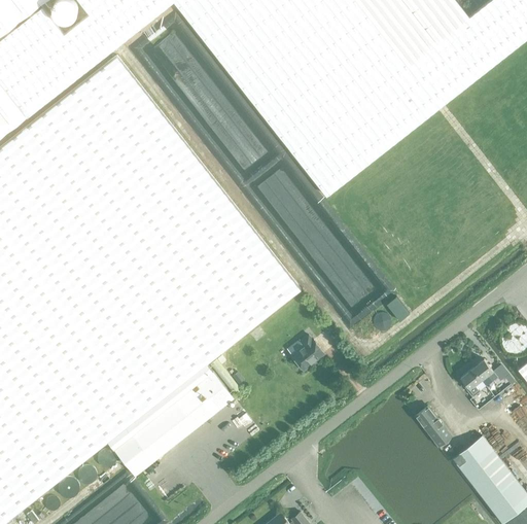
[(0,38),(0,82),(28,118),(174,4),(326,198),(526,40),(526,0),(493,0),(469,19),(454,0),(48,0),(40,7),(0,38)]
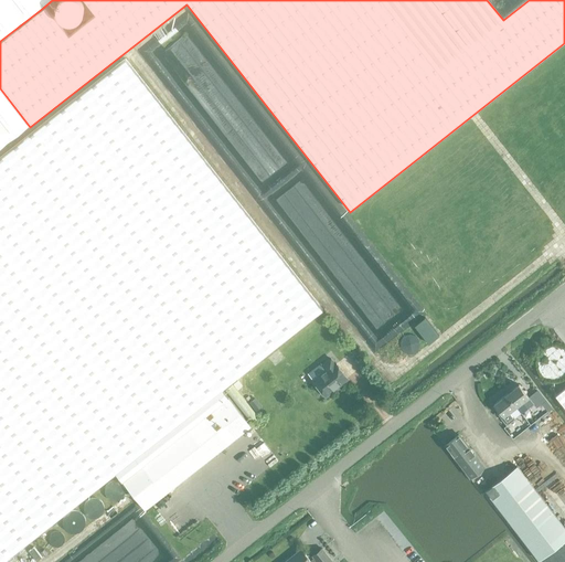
[(0,0),(0,150),(30,127),(0,88),(0,41),(43,8),(52,0),(0,0)]
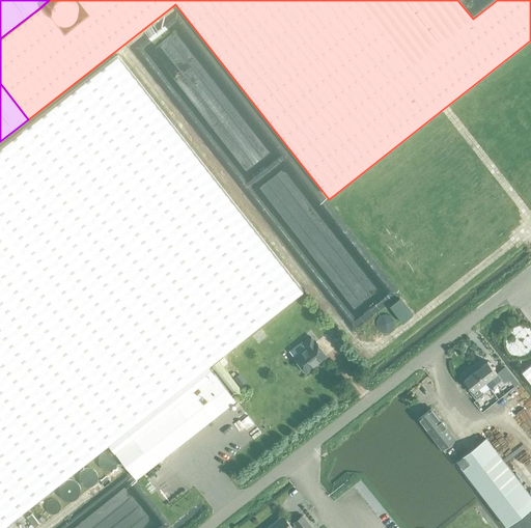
[(117,58),(0,150),(0,527),(5,527),(109,447),(115,454),(215,377),(208,368),(303,294),(117,58)]
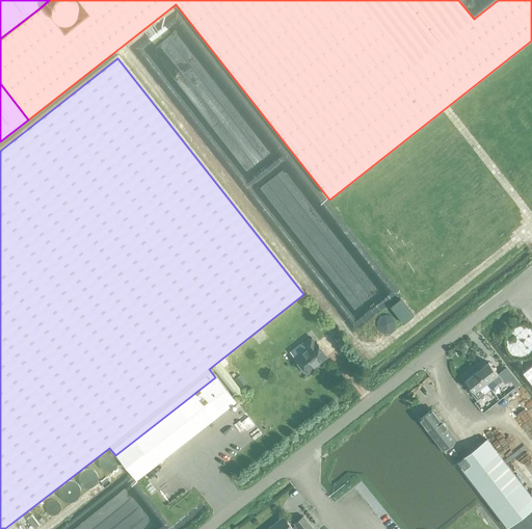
[(299,369),(302,372),(304,373),(306,375),(327,359),(316,344),(315,345),(312,341),(303,347),(308,351),(295,362),(299,367),(299,369)]
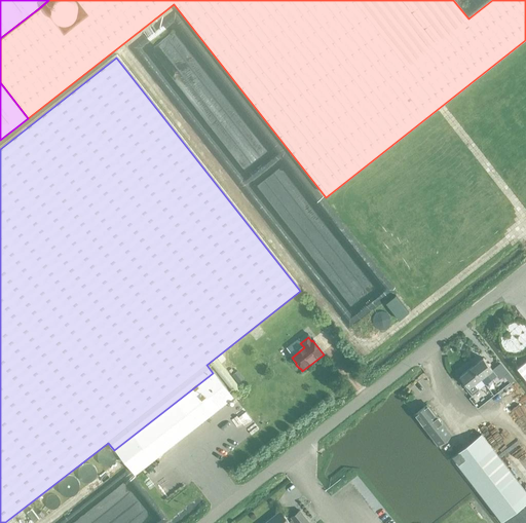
[(484,361),(472,370),(481,381),(487,377),(492,383),(497,378),(493,373),(484,361)]
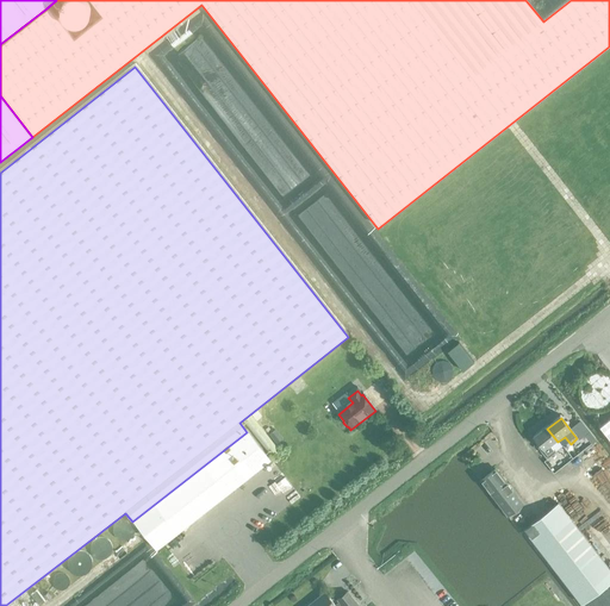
[(558,442),(547,429),(533,438),(539,447),(536,448),(548,462),(556,455),(551,448),(558,442)]
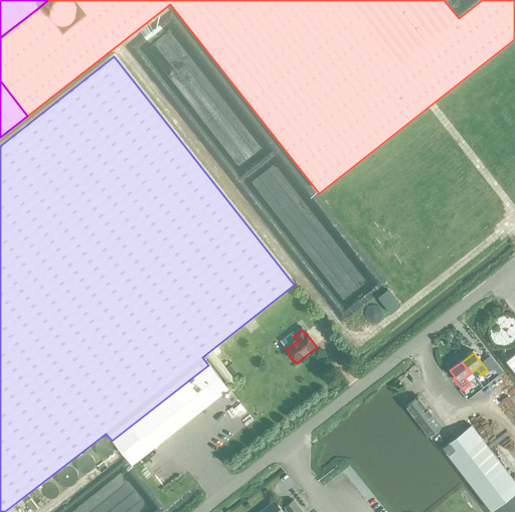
[(208,365),(112,441),(132,467),(150,453),(228,390),(208,365)]
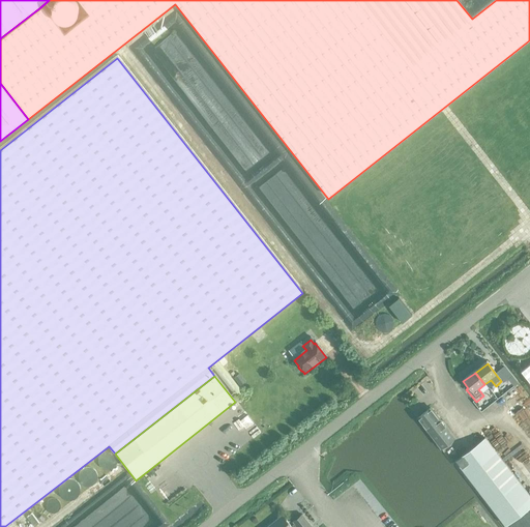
[(240,376),(233,381),(239,389),(246,384),(240,376)]
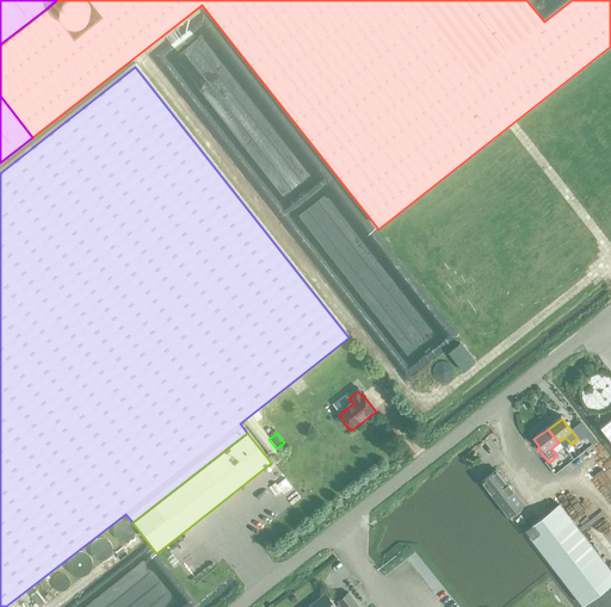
[(591,435),(586,439),(593,447),(597,444),(591,435)]
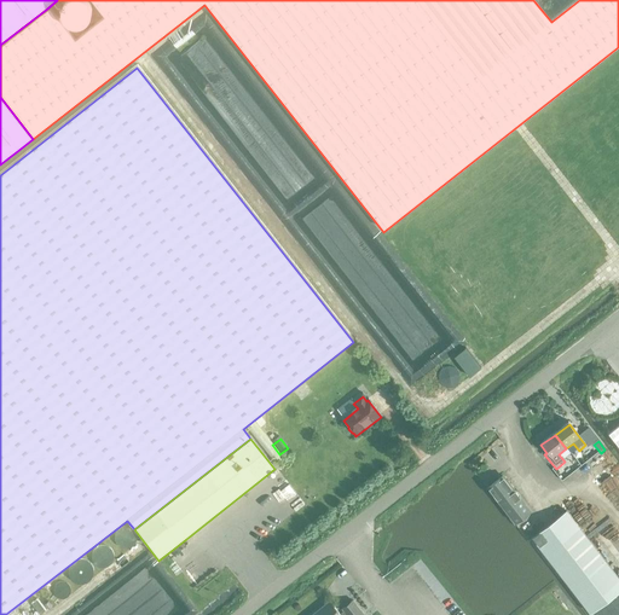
[(502,479),(489,489),(515,524),(530,514),(519,499),(515,493),(514,493),(502,479)]
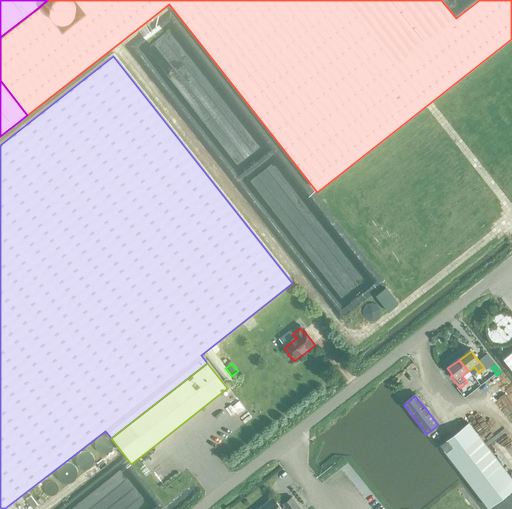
[(440,447),(487,508),(511,508),(511,482),(468,425),(440,447)]
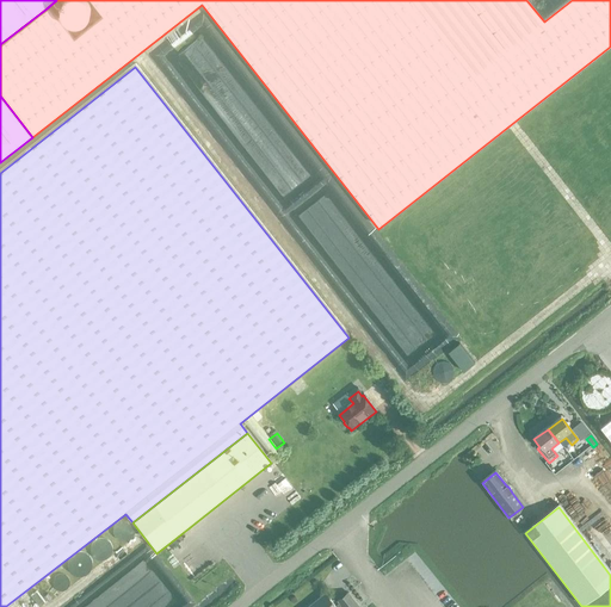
[(36,594),(31,599),(37,606),(45,606),(36,594)]
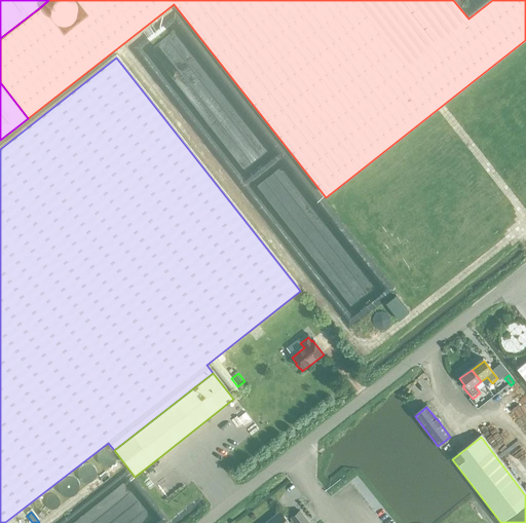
[(307,522),(300,513),(291,520),(293,521),(292,522),(288,522),(280,513),(267,522),(307,522)]
